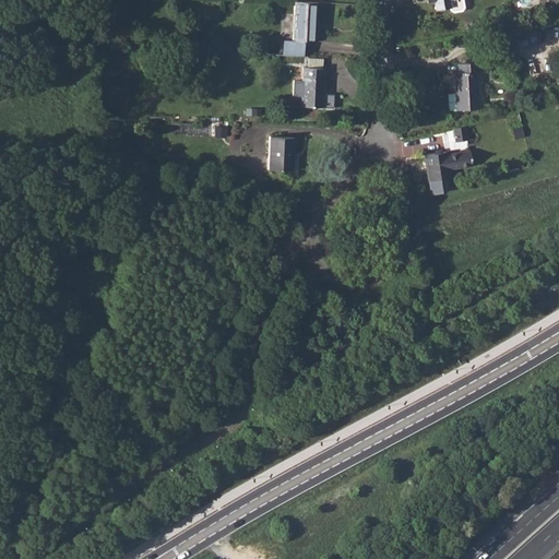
[(318,2),(294,0),(293,39),(288,39),(287,55),(293,56),(304,56),(305,40),(318,40),(318,28),(317,28),(318,2)]
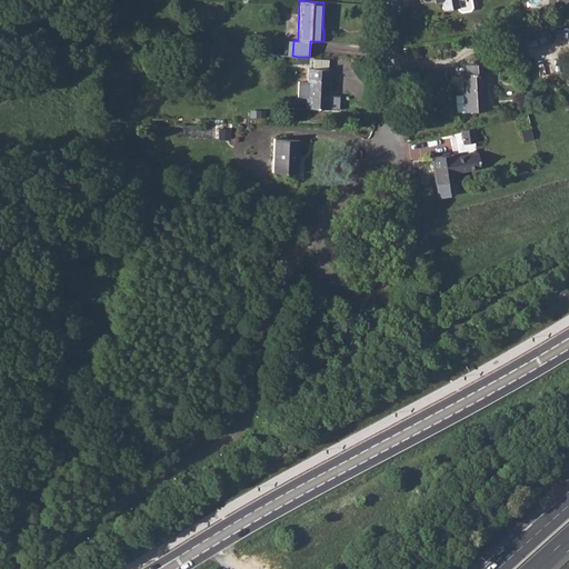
[(436,0),(437,0),(438,0),(439,7),(455,3),(456,8),(458,10),(468,9),(470,6),(469,0),(436,0)]
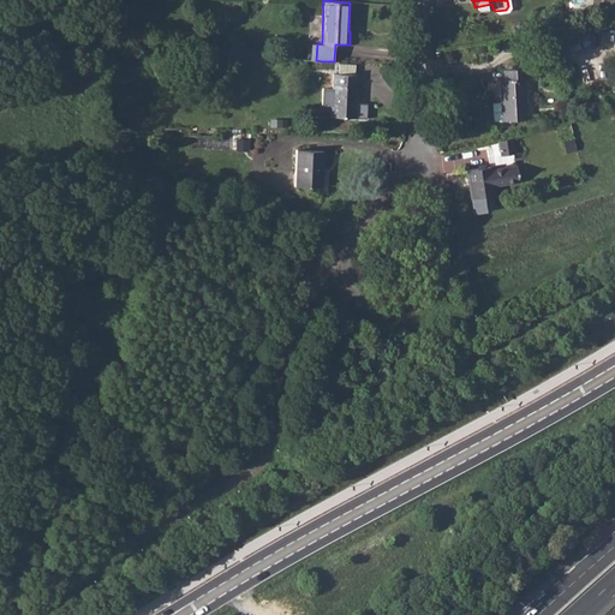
[(567,51),(565,35),(549,39),(551,53),(567,51)]
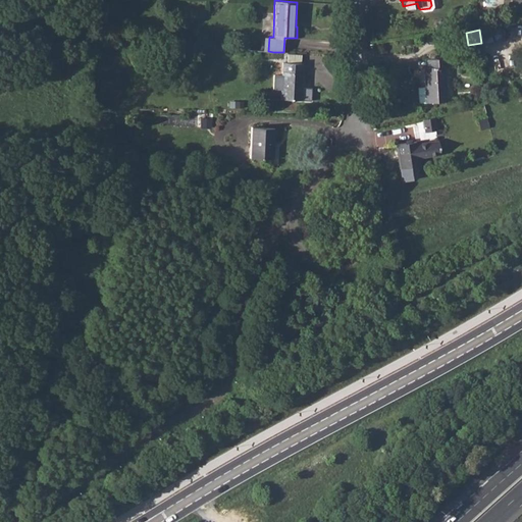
[(427,67),(423,67),(424,87),(416,88),(417,103),(446,101),(445,66),(450,65),(449,57),(426,59),(427,67)]
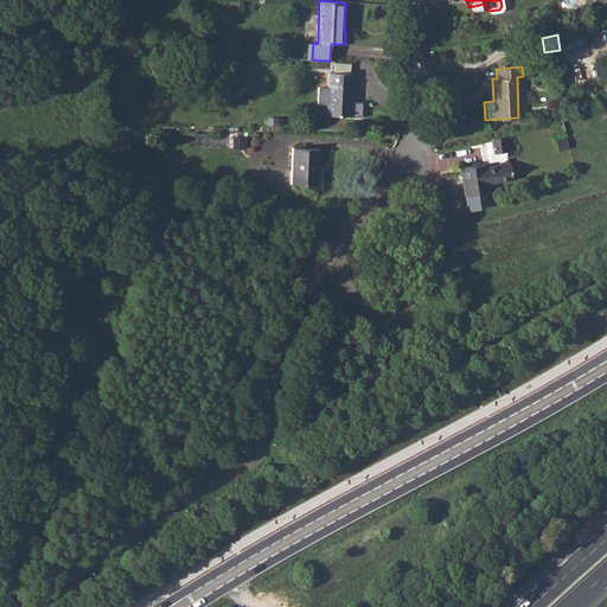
[(326,104),(325,115),(350,116),(351,95),(352,74),(327,72),(327,88),(318,87),(317,103),(326,104)]
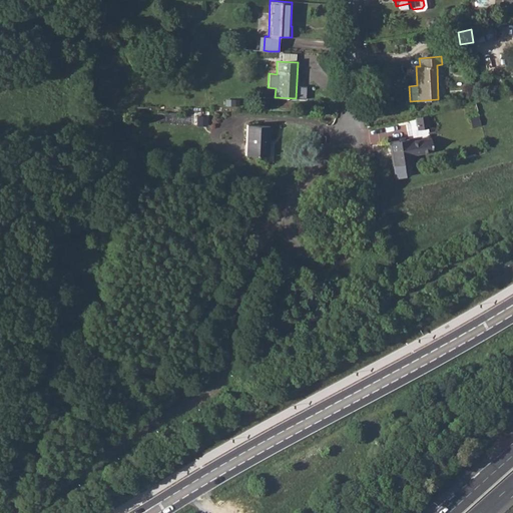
[(421,115),(414,116),(416,125),(408,127),(410,139),(430,136),(427,114),(421,115)]
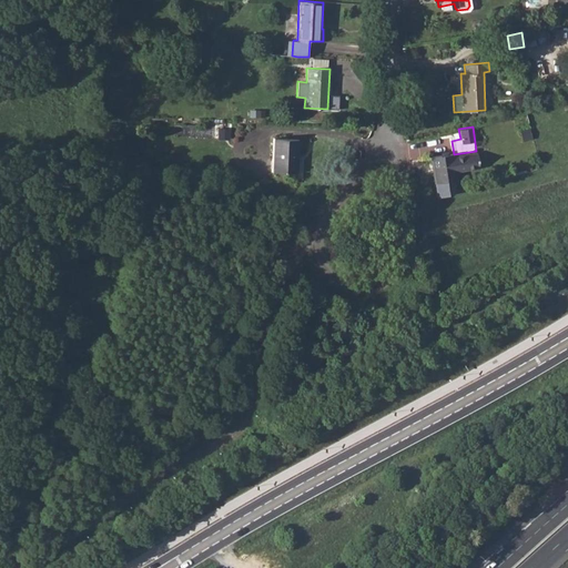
[(273,138),(271,172),(296,173),(298,139),(273,138)]
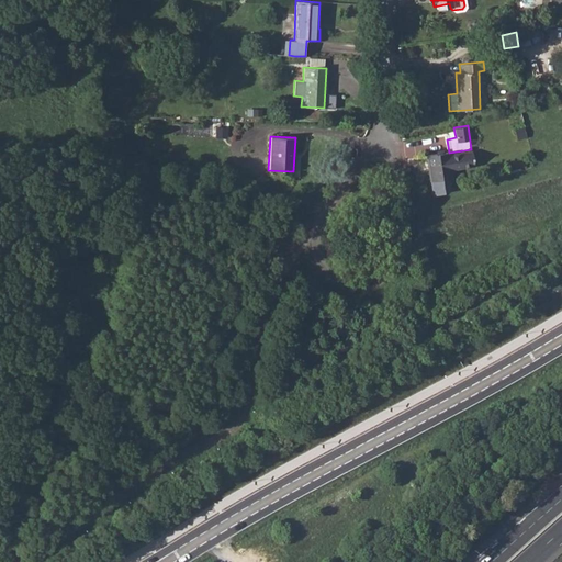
[(449,153),(427,156),(430,181),(431,180),(433,189),(453,186),(452,178),(451,170),(469,168),(467,153),(449,155),(449,153)]
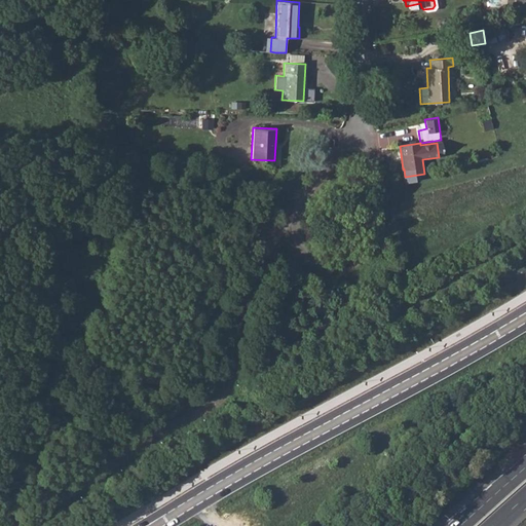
All buildings are outlined.
